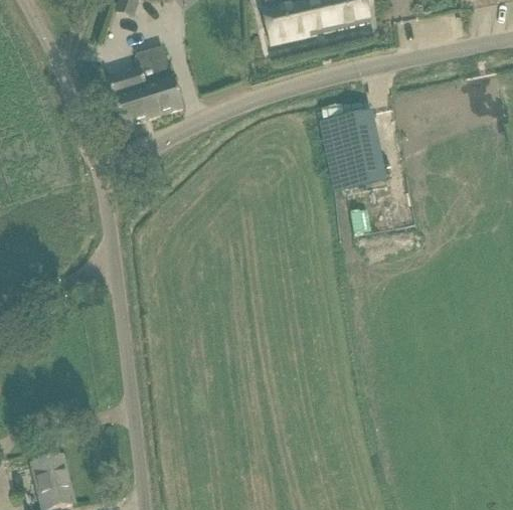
[(264,11),(272,46),(372,23),(366,0),(266,0),(268,10),(264,11)]
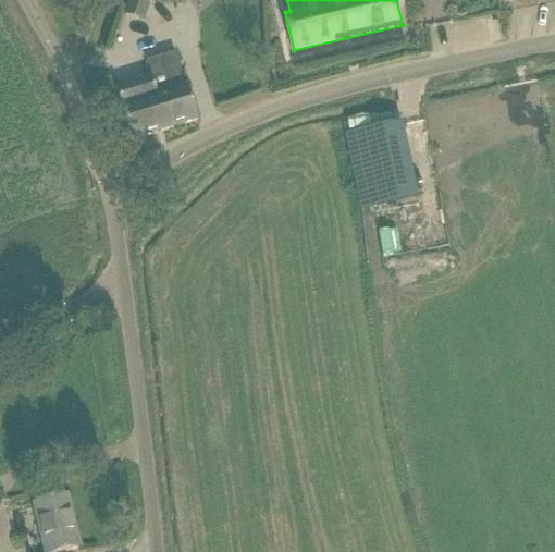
[(199,115),(193,95),(188,82),(187,83),(176,49),(148,58),(152,73),(155,73),(172,124),(199,115)]
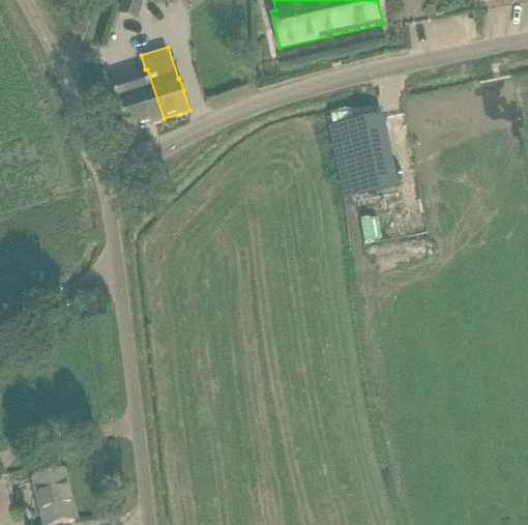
[(145,69),(132,75),(112,81),(117,98),(116,98),(126,130),(164,118),(147,69),(145,69)]
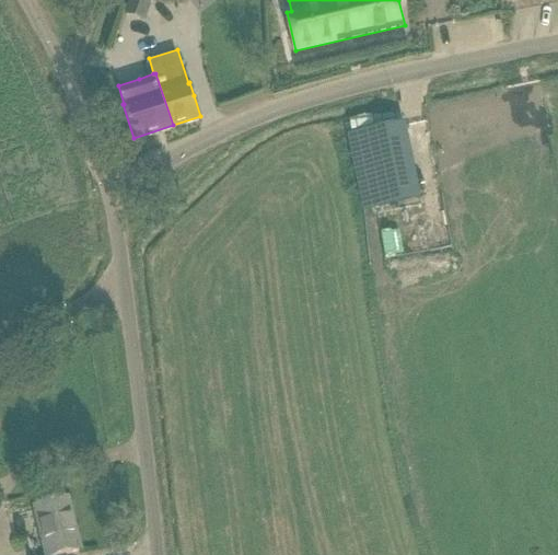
[(418,192),(409,143),(405,122),(351,133),(355,153),(365,204),(418,192)]
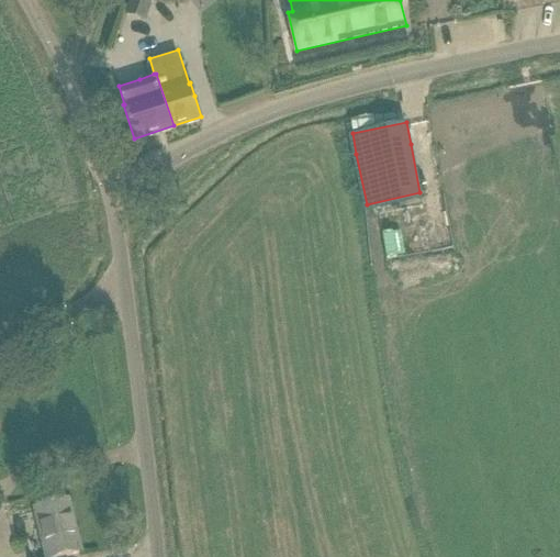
[(69,497),(48,502),(35,505),(47,556),(68,556),(68,553),(82,549),(69,497)]
